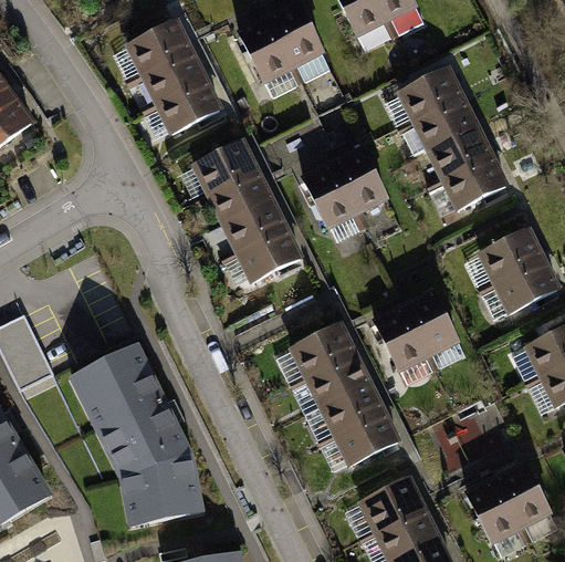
[(338,0),(357,34),(420,1),(419,0),(338,0)]
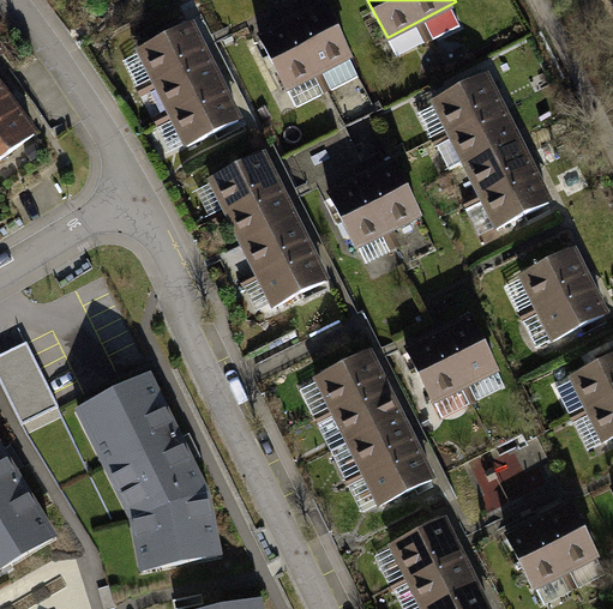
[(329,1),(259,35),(286,90),(356,55),(329,1)]
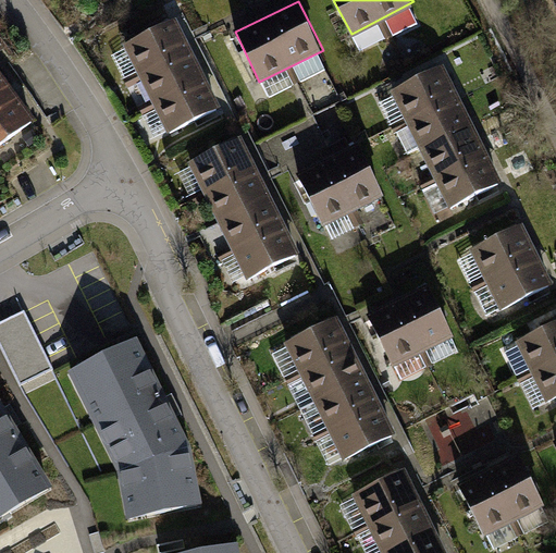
[(177,16),(122,44),(167,134),(222,107),(212,87),(199,60),(189,41),(177,16)]
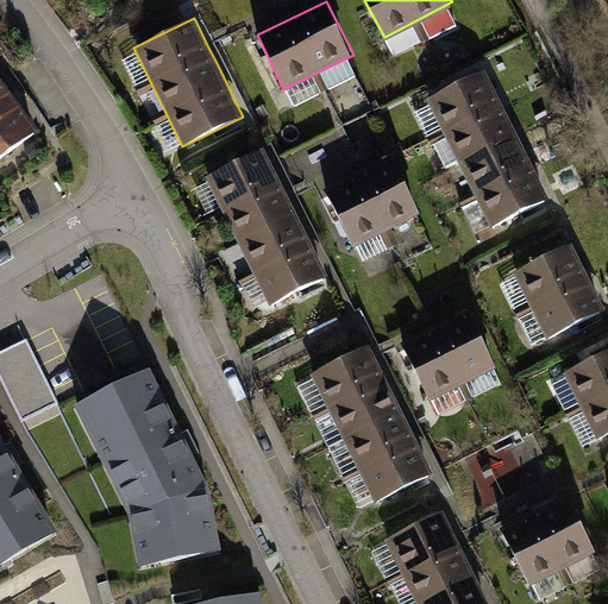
[(484,68),(425,96),(490,226),(550,197),(534,168),(530,158),(499,96),(484,68)]
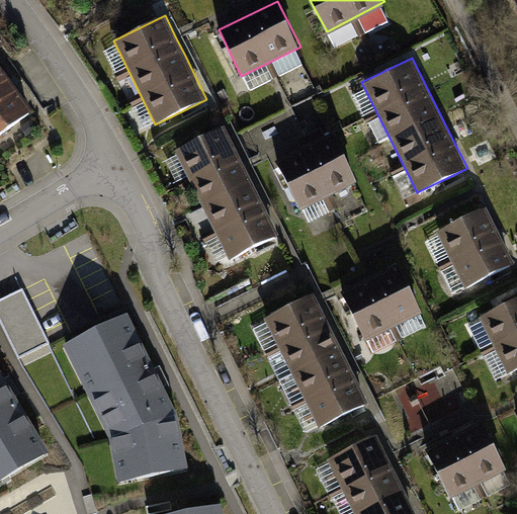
[(0,131),(30,109),(13,84),(9,80),(0,67),(0,131)]
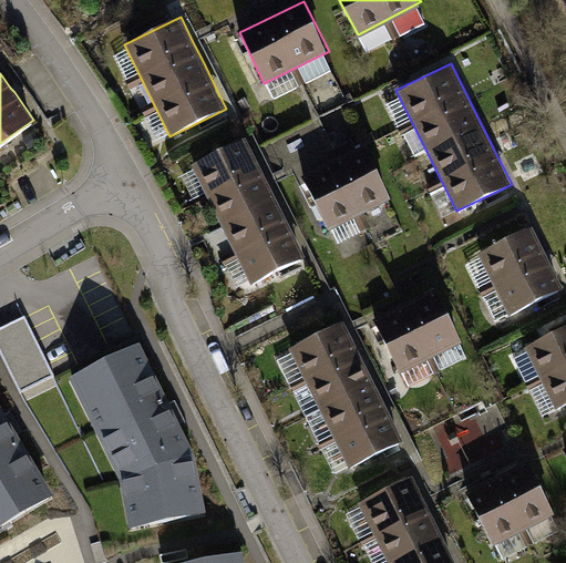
[(244,142),(194,169),(253,279),(302,254),(244,142)]
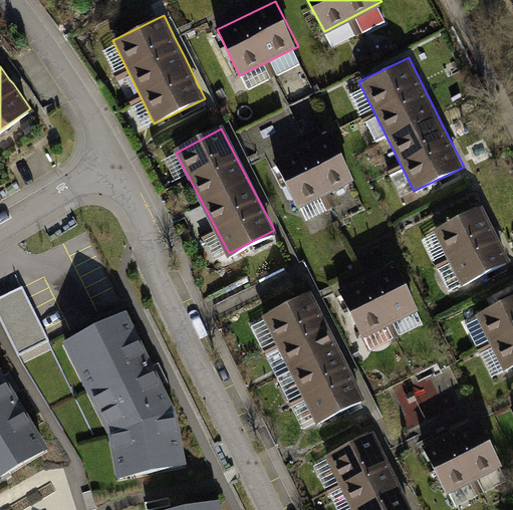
[(332,134),(276,160),(298,206),(354,179),(332,134)]
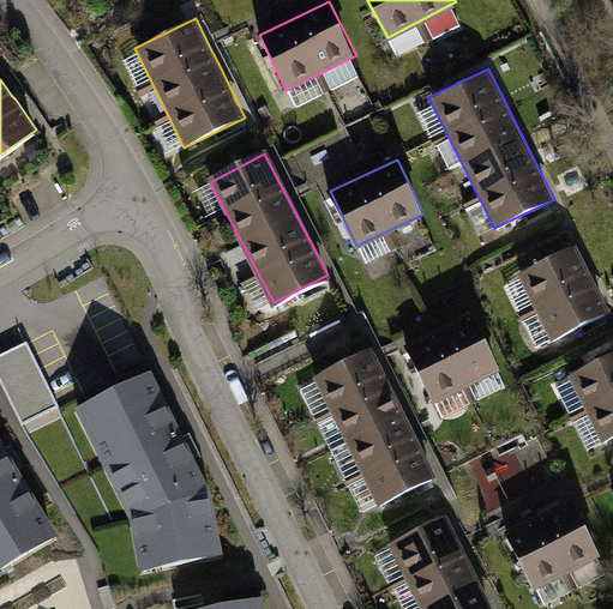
[(577,246),(520,273),(552,341),(610,311),(596,285),(589,271),(577,246)]
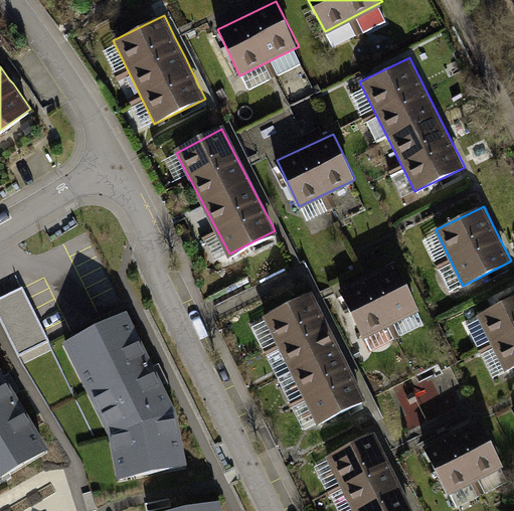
[(361,278),(339,289),(363,338),(417,311),(394,262),(372,273),(361,278)]
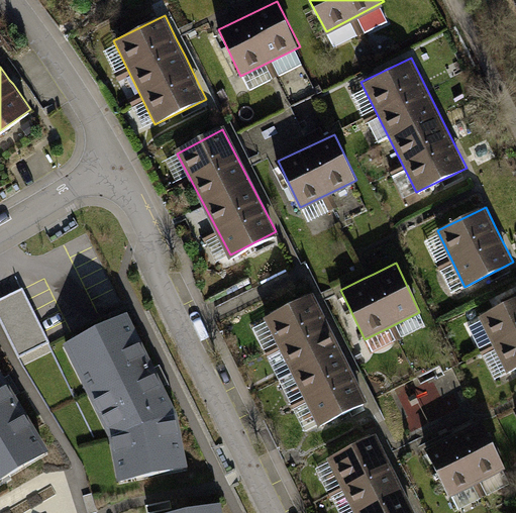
[(21,286),(0,297),(0,318),(17,354),(47,340),(21,286)]
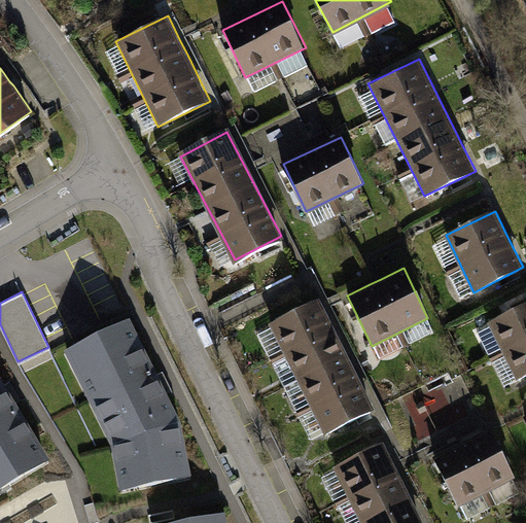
[(319,299),(269,324),(324,433),(375,407),(362,383),(358,376),(336,332),(330,322),(319,299)]
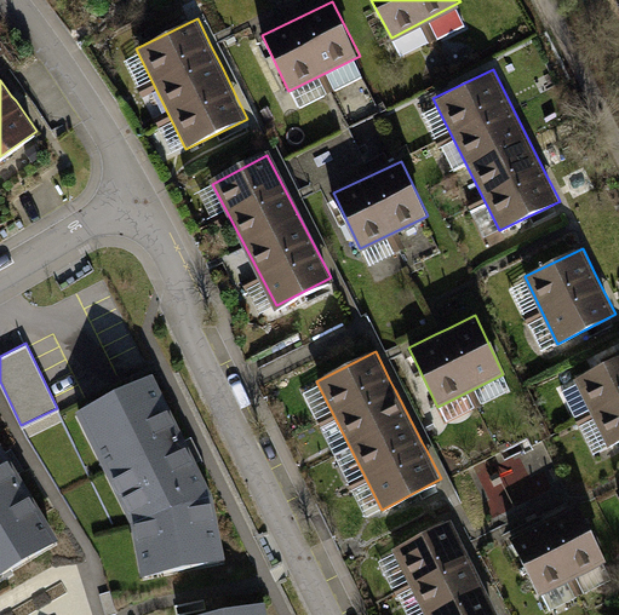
[(618,356),(575,378),(608,444),(618,438),(618,356)]
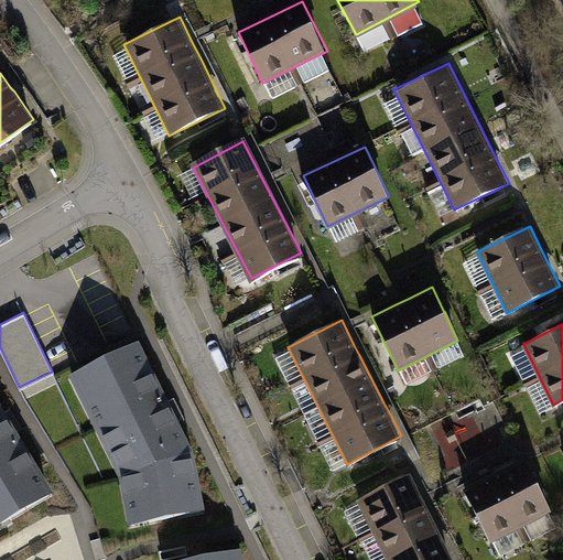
[(121,475),(129,525),(206,509),(195,452),(138,340),(69,374),(121,475)]
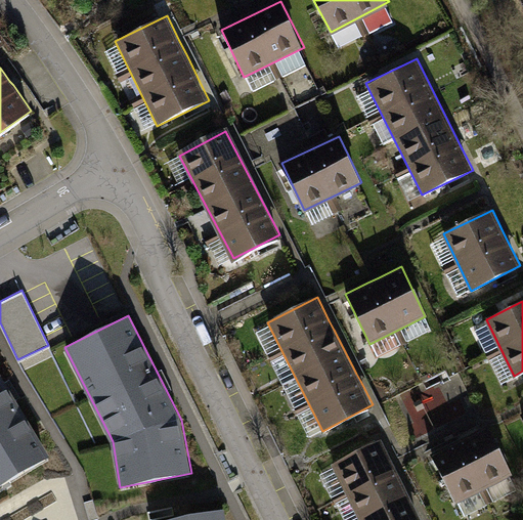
[(0,485),(48,457),(0,379),(0,485)]
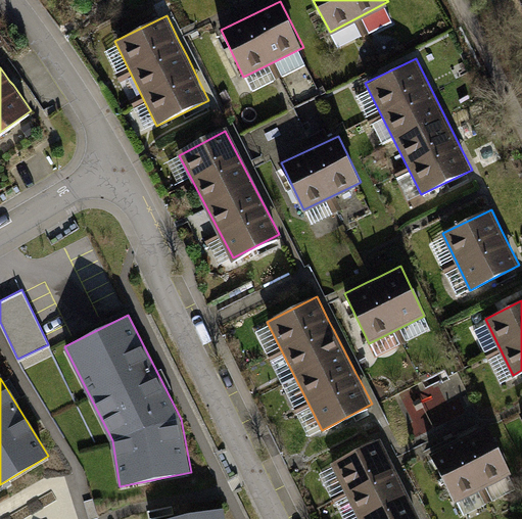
[(452,441),(429,454),(455,504),(512,474),(487,424),(464,435),(452,441)]
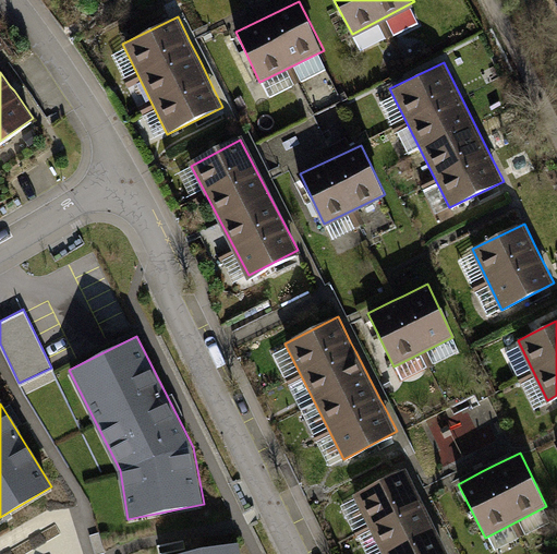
[(406,469),(353,495),(383,553),(448,553),(437,531),(422,501),(418,492),(406,469)]
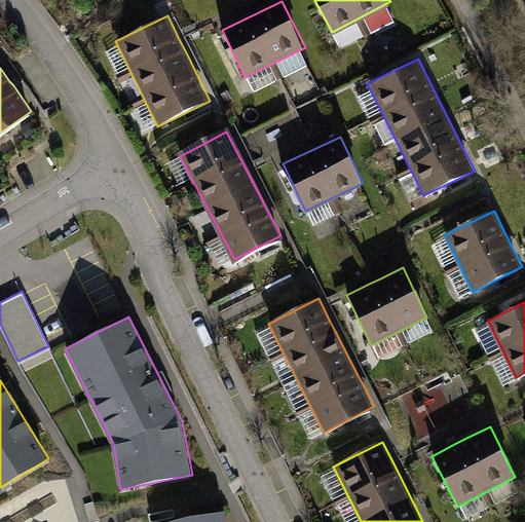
[(225,521),(224,512),(173,521),(225,521)]
